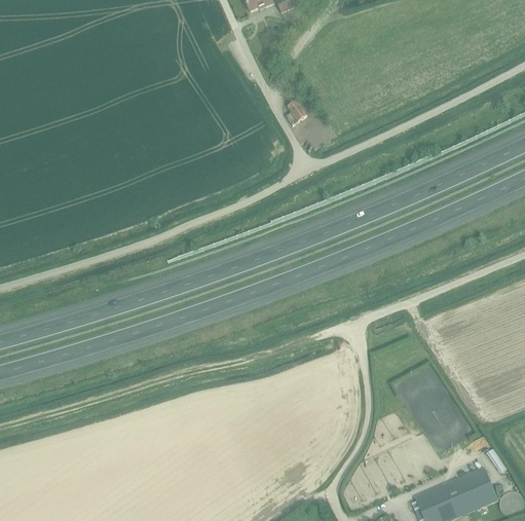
[(246,0),(249,9),(262,3),(263,4),(272,0),(246,0)]
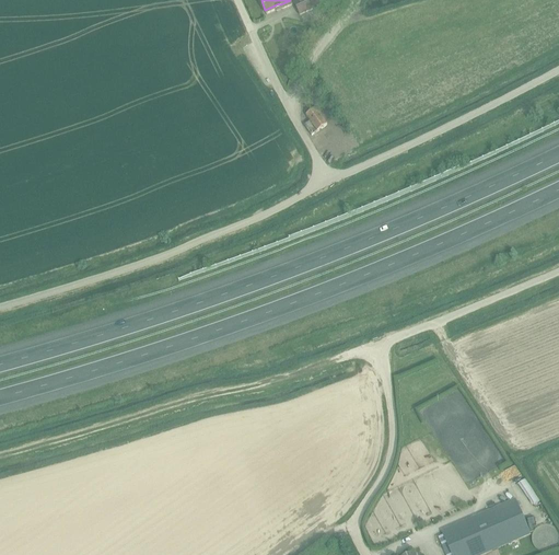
[(299,11),(318,1),(317,0),(293,0),(299,11)]
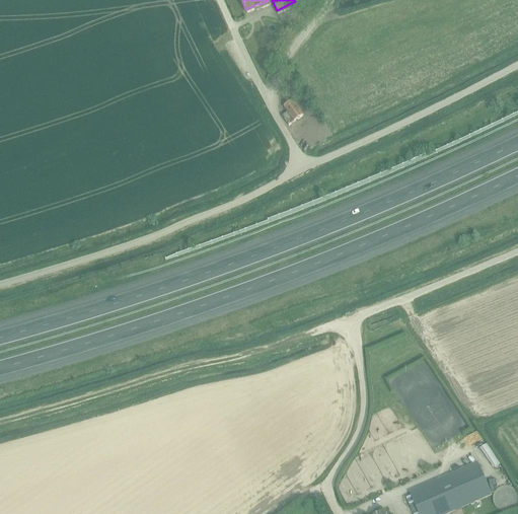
[(288,122),(302,112),(291,96),(282,102),(286,108),(281,112),(288,122)]
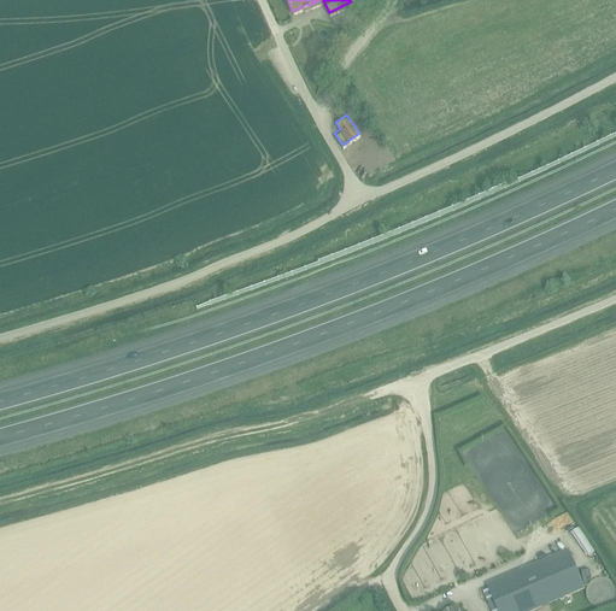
[(586,178),(590,184),(599,180),(597,174),(586,178)]
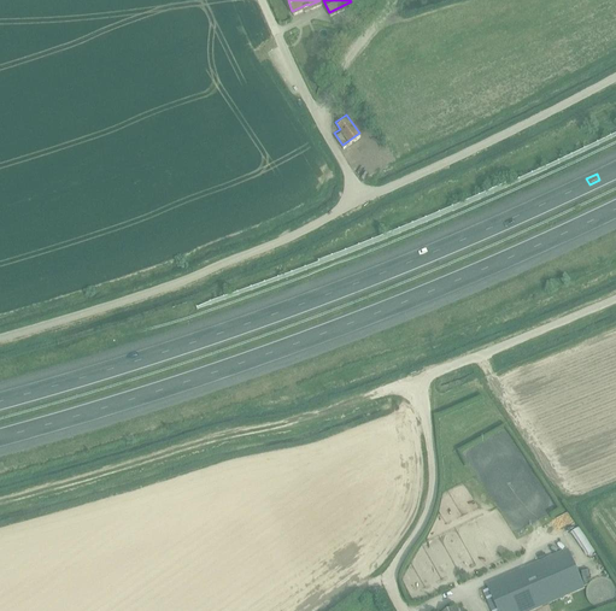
[(578,532),(570,536),(586,560),(593,556),(578,532)]
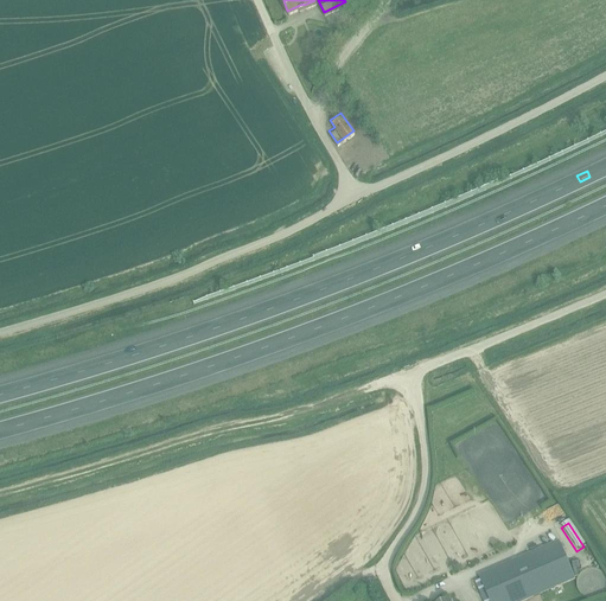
[(490,600),(511,600),(574,574),(557,536),(489,566),(478,570),(490,600)]
